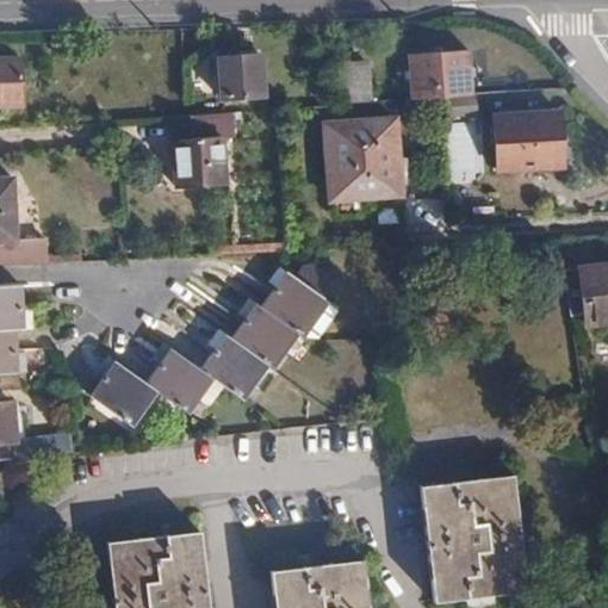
[(473,49),(411,53),(414,97),(477,93),(473,49)]
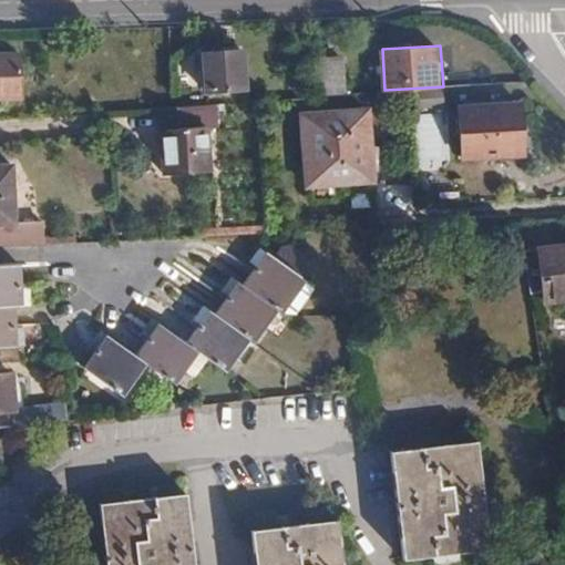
[(244,86),(243,51),(204,53),(205,90),(244,86)]
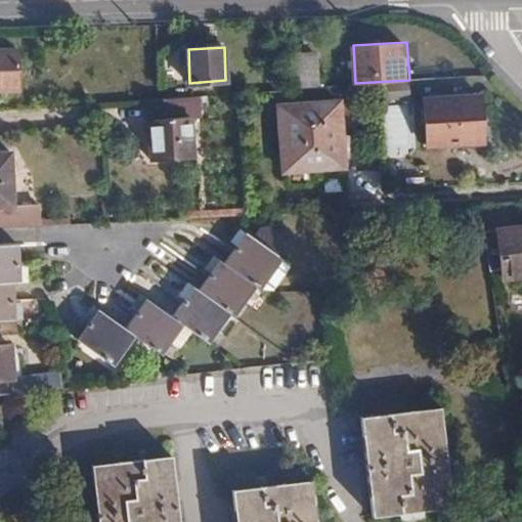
[(0,89),(20,89),(18,48),(0,48),(0,89)]
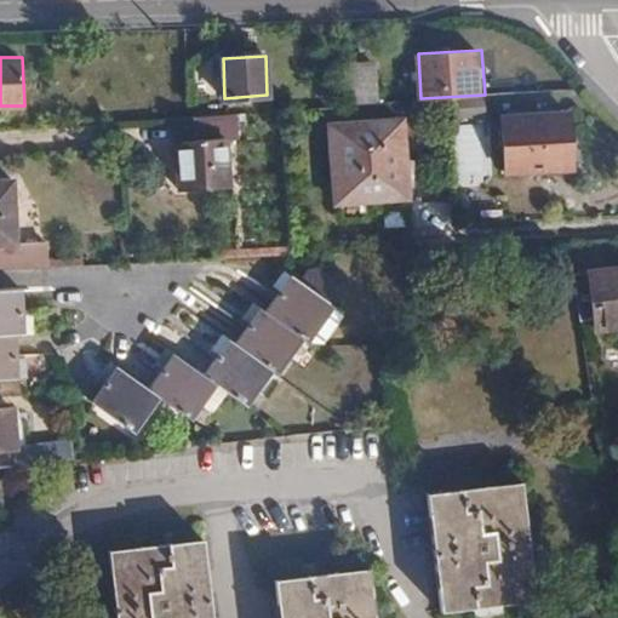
[(347,106),(379,103),(376,63),(344,67),(347,106)]
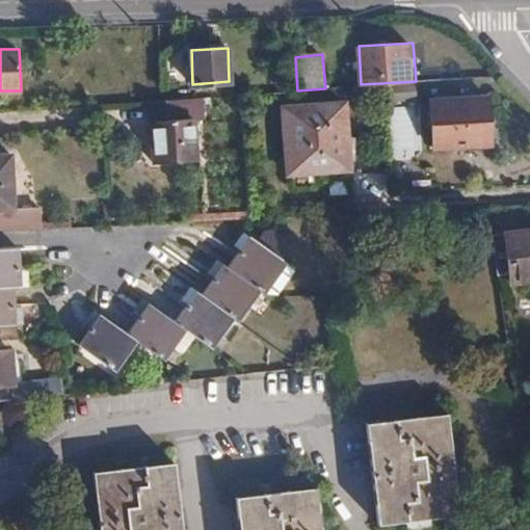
[(492,143),(489,97),(431,101),(433,146),(492,143)]
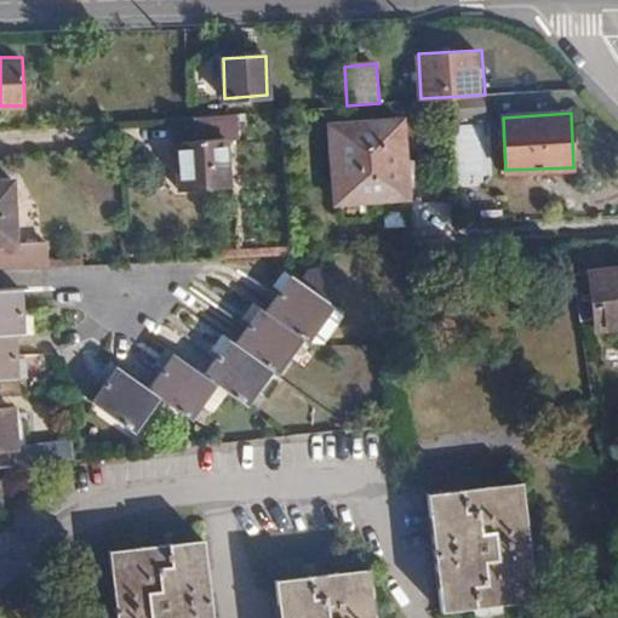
[(408,198),(405,120),(332,126),(336,200),(408,198)]
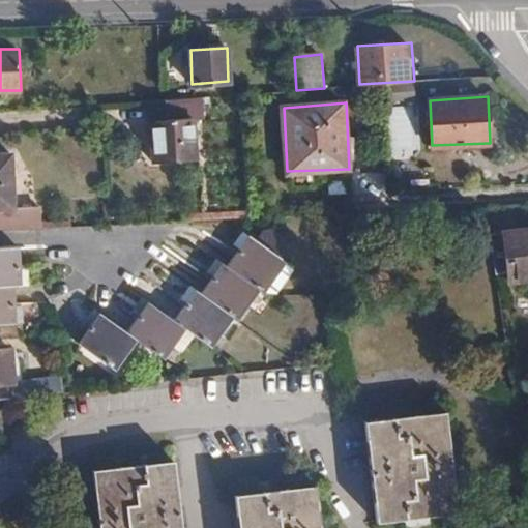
[(384,108),(397,155),(417,149),(405,103),(384,108)]
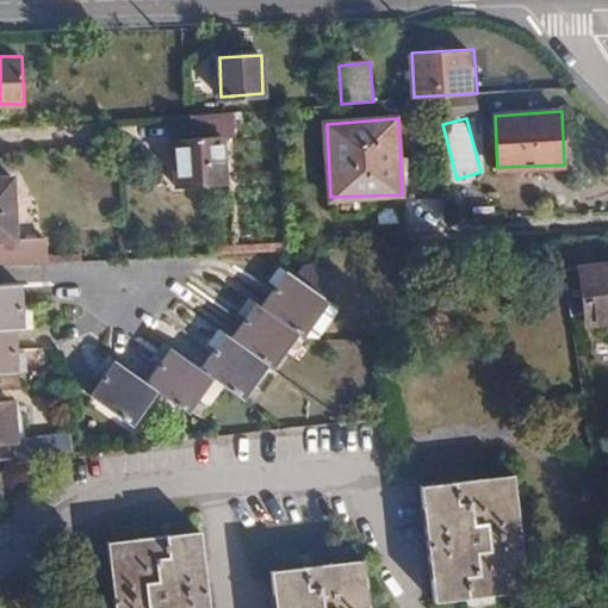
[(227,182),(222,135),(174,138),(177,185),(227,182)]
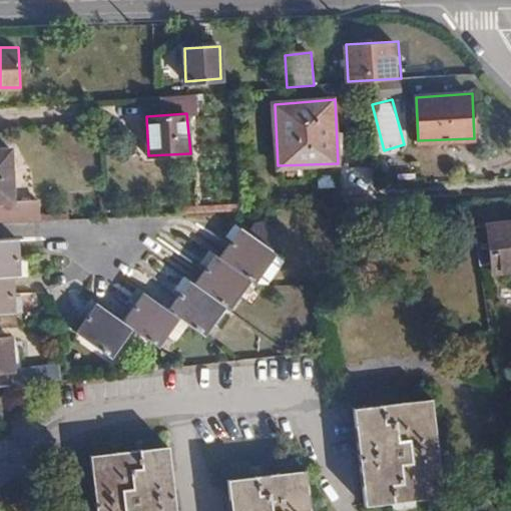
[(0,220),(9,220),(40,219),(39,197),(14,198),(13,148),(0,148),(0,220)]
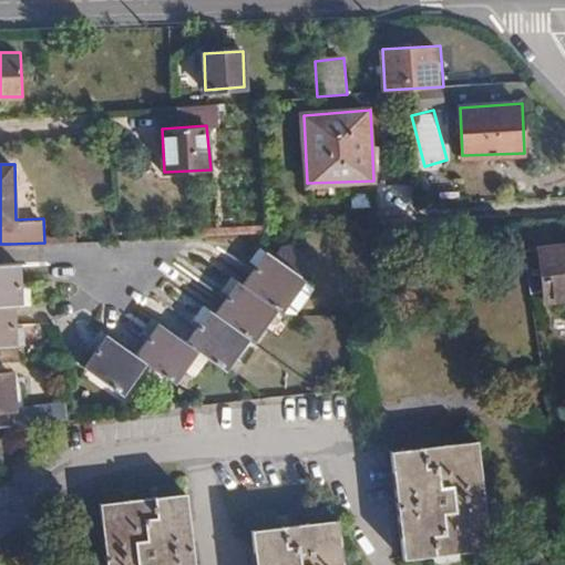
[(564,243),(540,246),(548,299),(564,297),(564,243)]
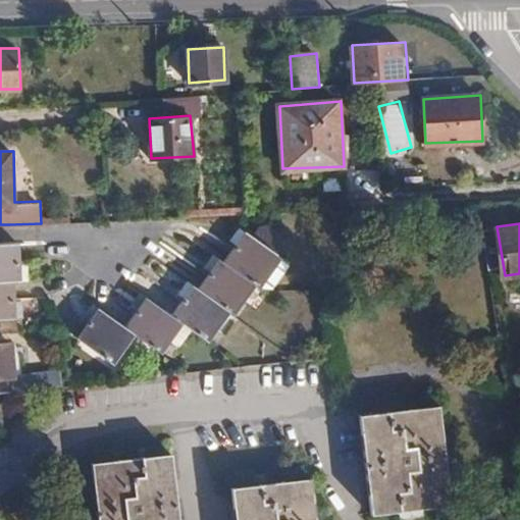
[(236,247),(245,236),(238,230),(229,242),(236,247)]
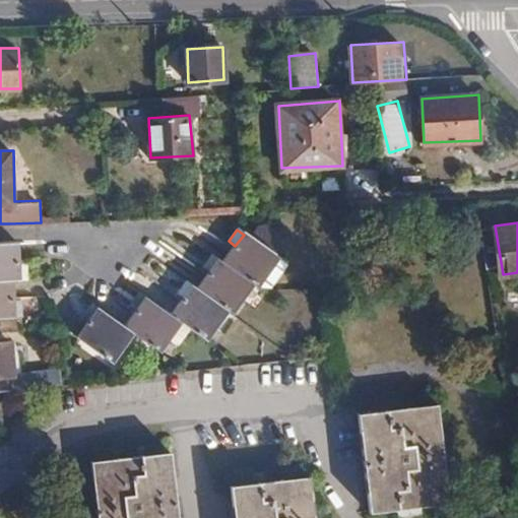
[(99,306),(89,318),(76,335),(107,358),(129,328),(153,346),(176,319),(202,337),(223,309),(227,311),(248,282),(252,285),(274,257),(244,235),(235,246),(221,262),(218,260),(208,273),(196,289),(190,285),(182,296),(169,313),(144,297),(136,309),(124,325),(99,306)]
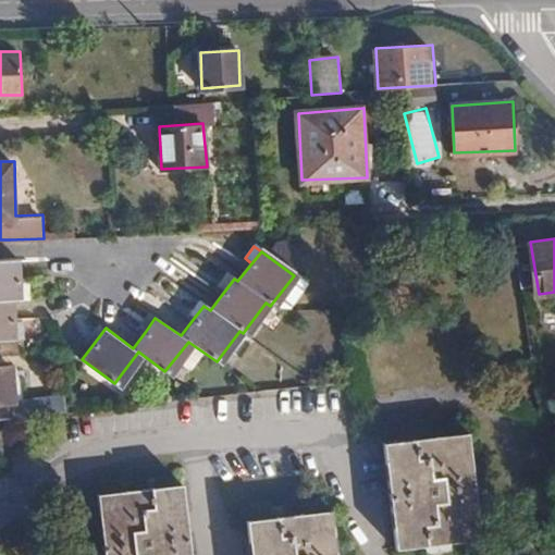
[(0,336),(17,336),(17,334),(16,317),(15,299),(23,298),(23,295),(22,279),(22,260),(0,261),(0,336)]
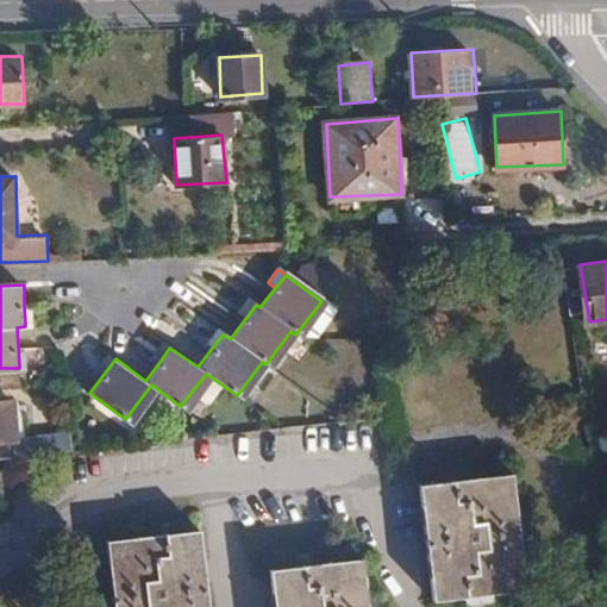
[(244,320),(256,305),(249,299),(238,314),(244,320)]
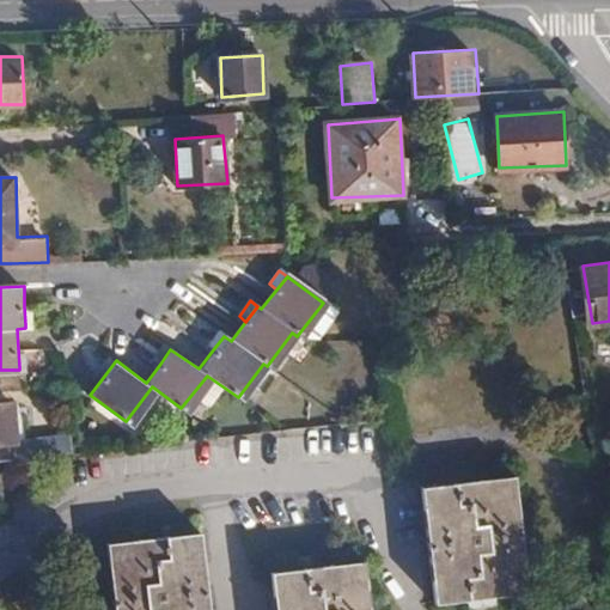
[(34,306),(24,306),(25,324),(35,325),(34,306)]
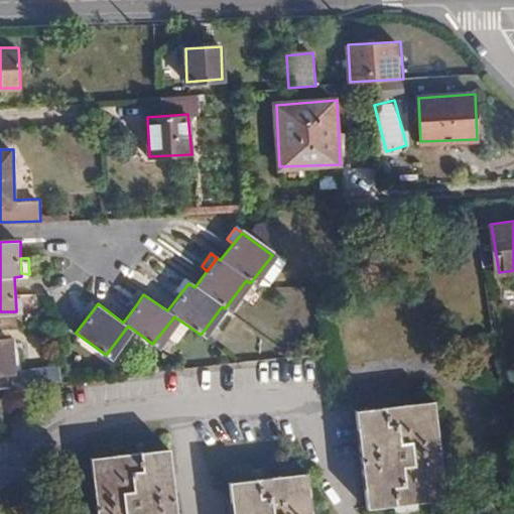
[(173,288),(180,293),(188,283),(182,278),(173,288)]
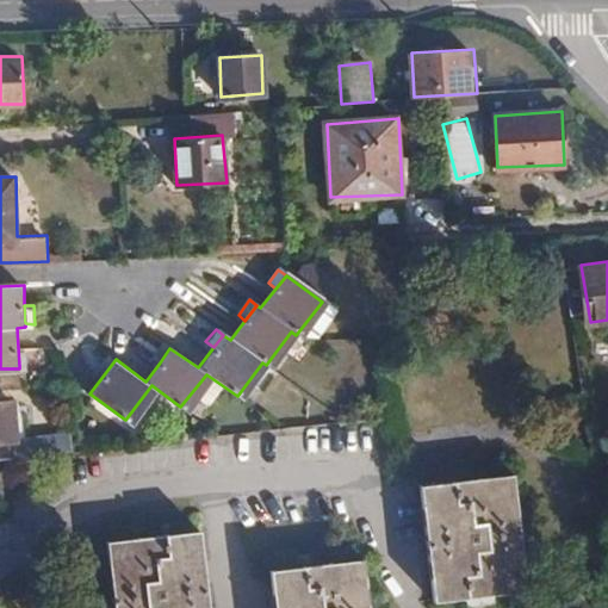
[(152,357),(160,363),(169,348),(162,342),(152,357)]
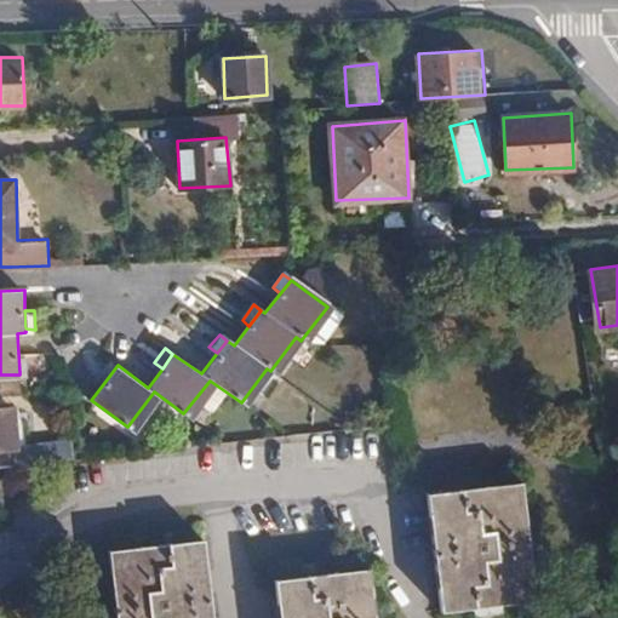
[(18,353),(19,372),(28,371),(27,353),(18,353)]
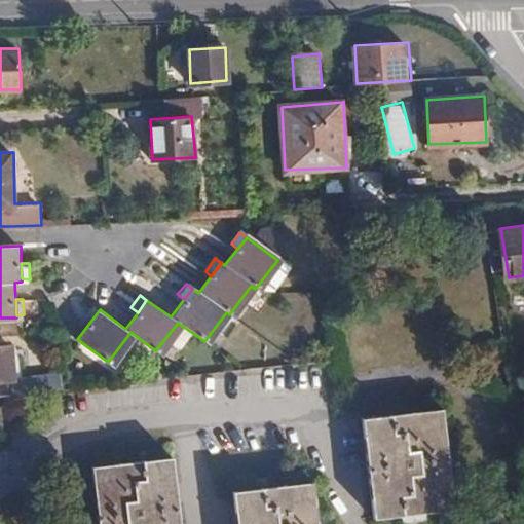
[(84,316),(90,322),(100,309),(92,305),(84,316)]
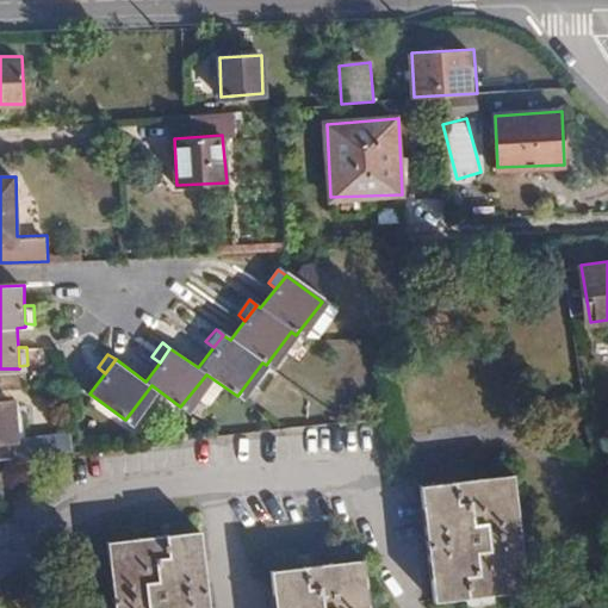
[(0,459),(13,458),(12,438),(17,438),(14,401),(0,401),(0,459)]
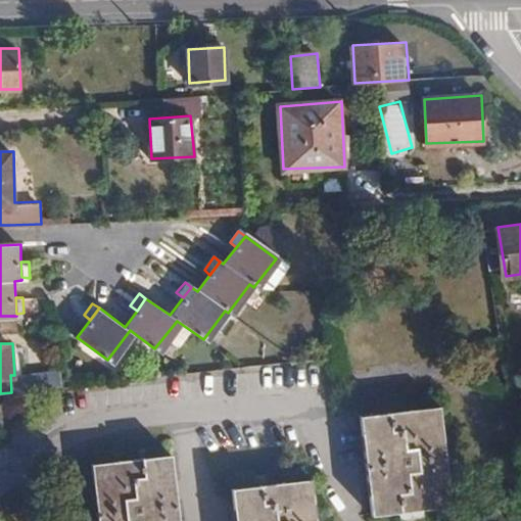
[(454,504),(441,407),(364,418),(375,515),(454,504)]
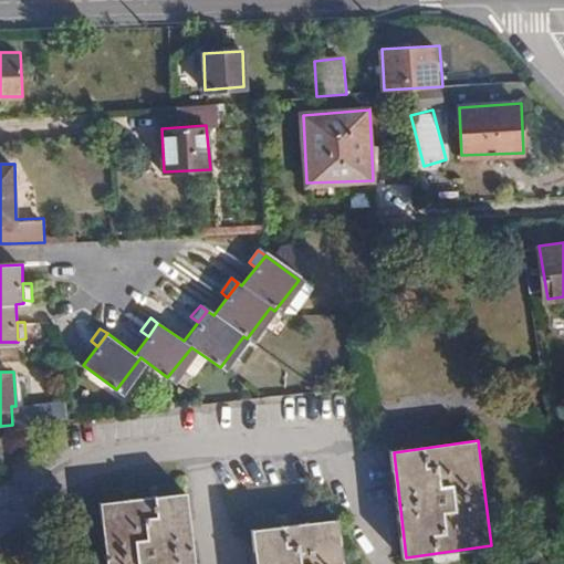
[(197,563),(189,493),(102,503),(108,563),(197,563)]
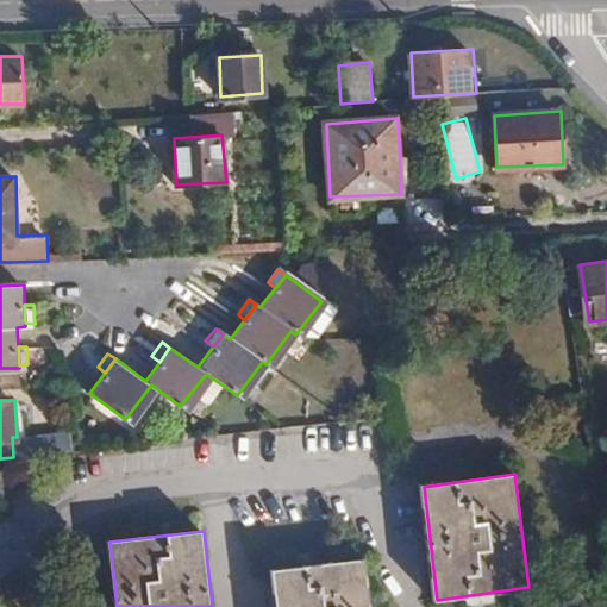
[(370,606),(364,559),(271,569),(276,606),(370,606)]
